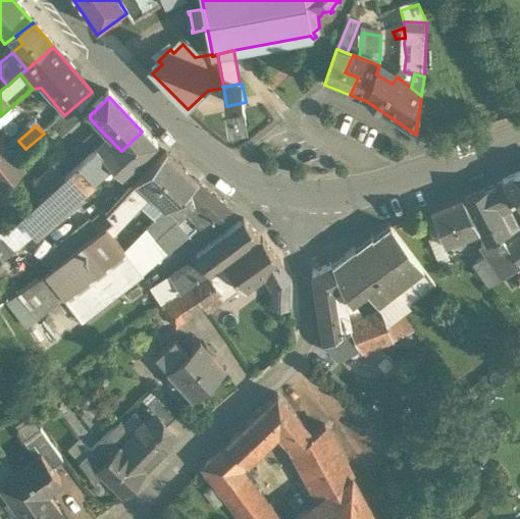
[(142,132),(121,151),(111,141),(97,153),(108,166),(121,182),(157,148),(142,132)]
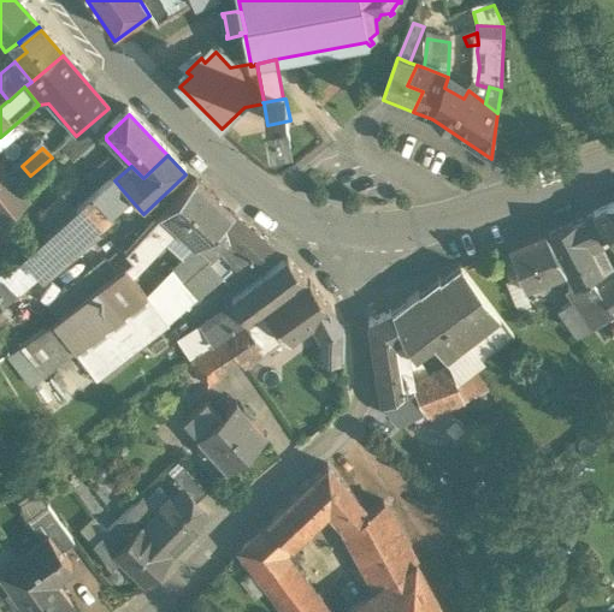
[(122,156),(71,198),(81,209),(114,180),(131,166),(122,156)]
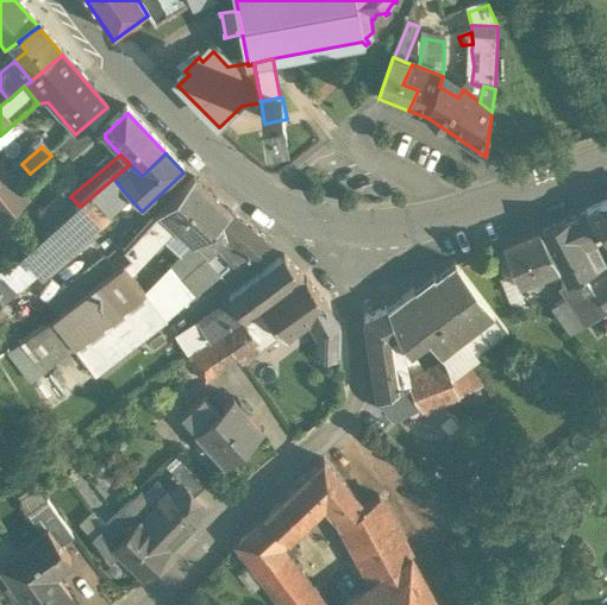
[(0,222),(2,226),(30,203),(17,186),(0,166),(0,222)]
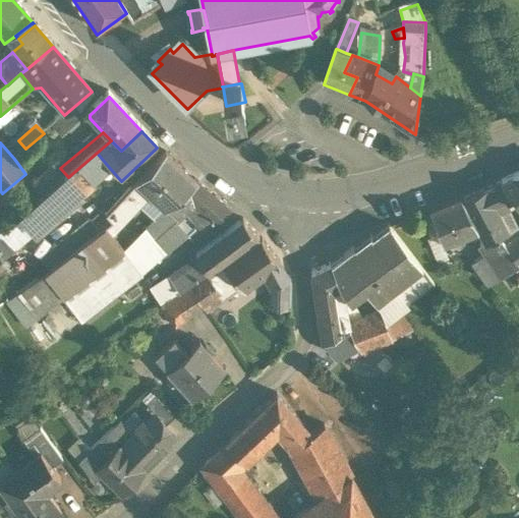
[(68,177),(65,180),(17,222),(20,226),(22,224),(36,240),(83,198),(83,197),(95,187),(91,181),(108,166),(97,153),(68,177)]
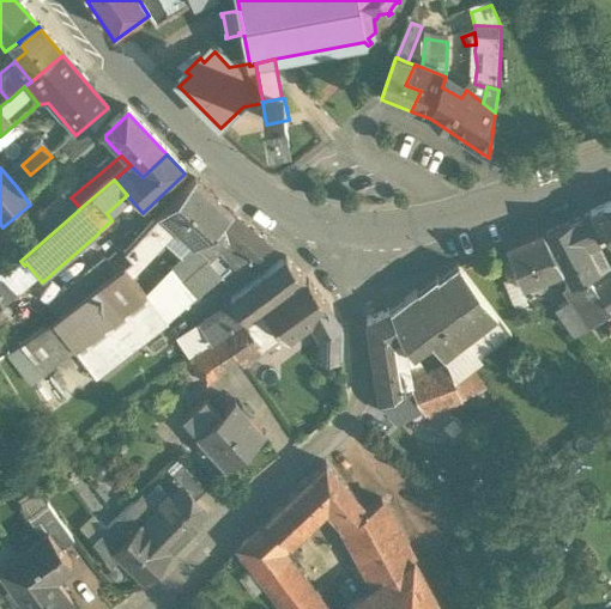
[(163,218),(126,257),(133,265),(125,272),(133,282),(179,233),(197,250),(234,219),(197,184),(163,218)]
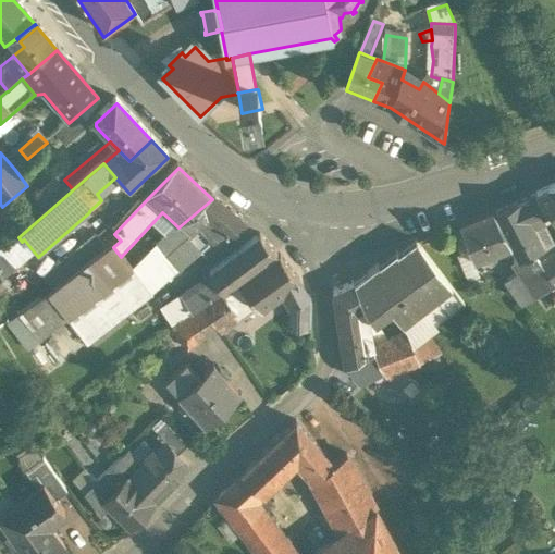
[(554,189),(537,198),(545,217),(550,214),(554,224),(554,189)]
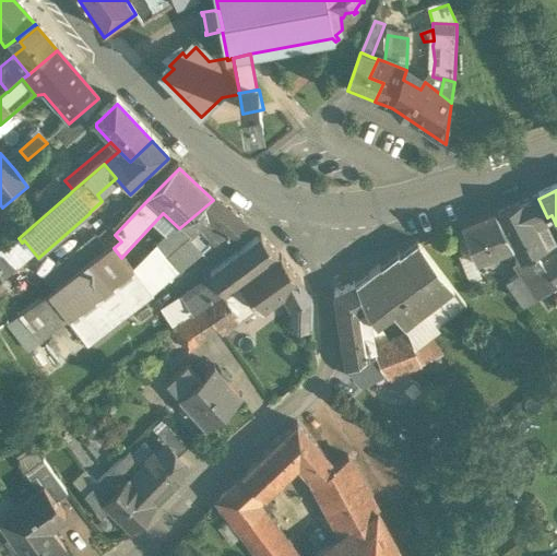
[(538,199),(496,219),(513,251),(521,265),(516,269),(522,279),(538,304),(540,304),(556,292),(556,250),(542,221),(547,217),(538,199)]
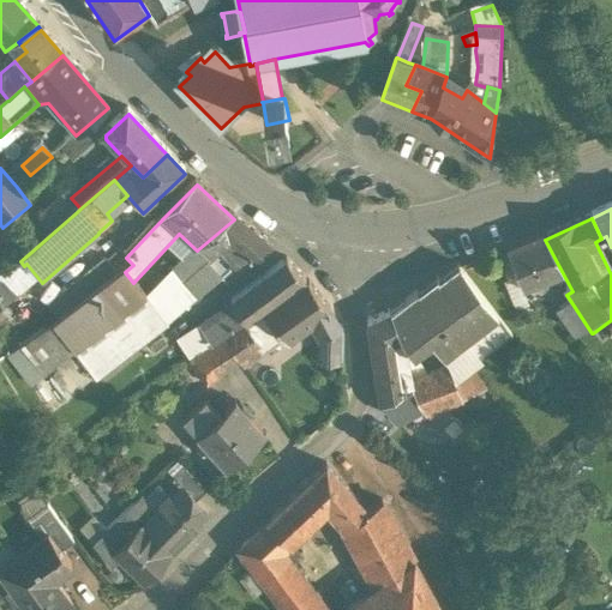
[(234,219),(197,251),(210,265),(223,255),(231,264),(229,265),(237,273),(268,248),(234,219)]
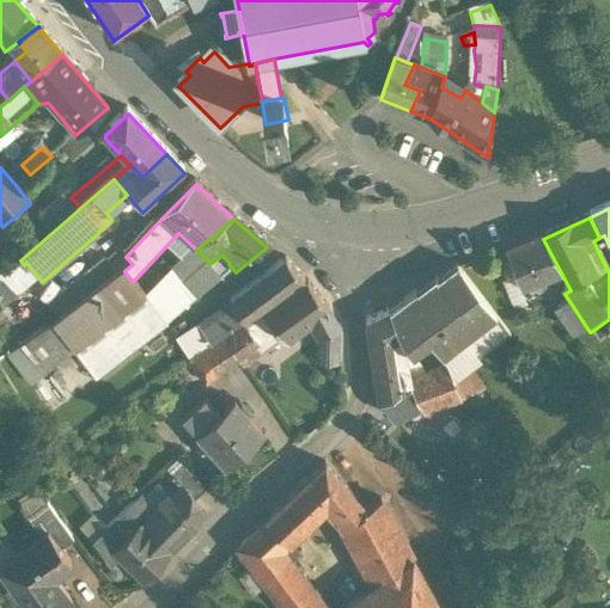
[(543,239),(506,253),(522,293),(562,275),(543,239)]
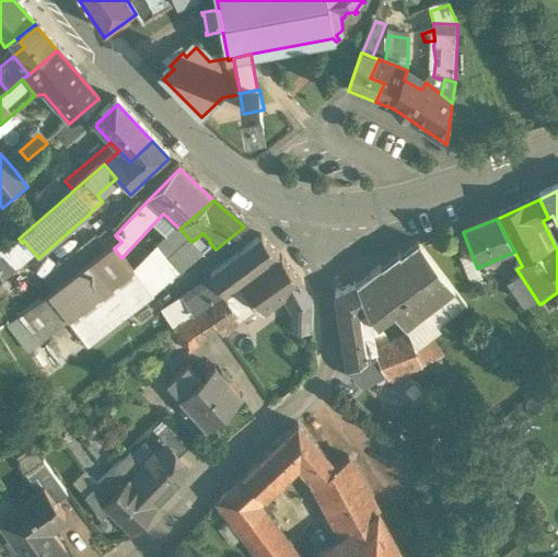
[(179,229),(155,256),(165,265),(192,242),(179,229)]
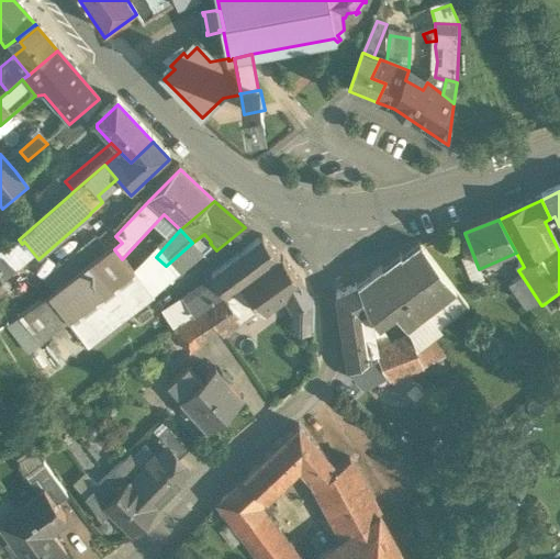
[(264,242),(213,279),(215,283),(225,298),(281,259),(264,242)]
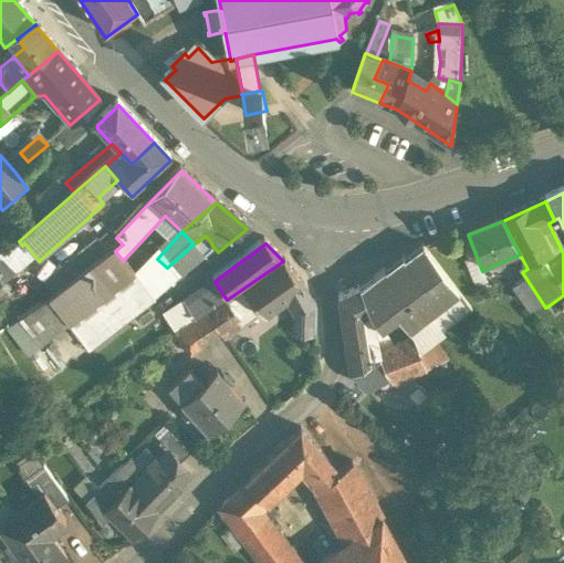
[(93,269),(65,290),(52,299),(49,302),(70,330),(90,355),(156,303),(137,280),(123,261),(115,251),(98,264),(93,269)]
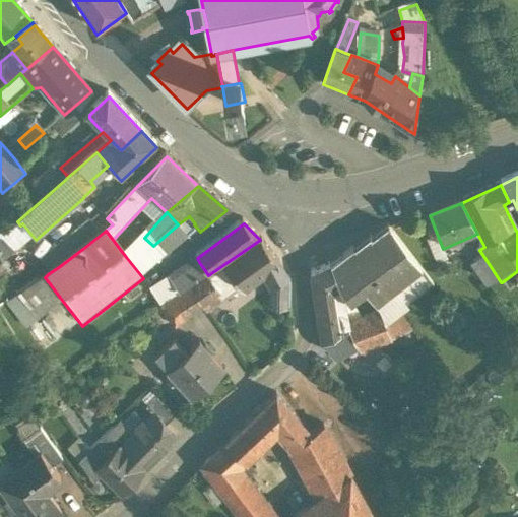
[(354,252),(331,269),(340,292),(351,307),(370,293),(380,306),(388,300),(401,316),(435,289),(391,232),(390,232),(358,256),(354,252)]
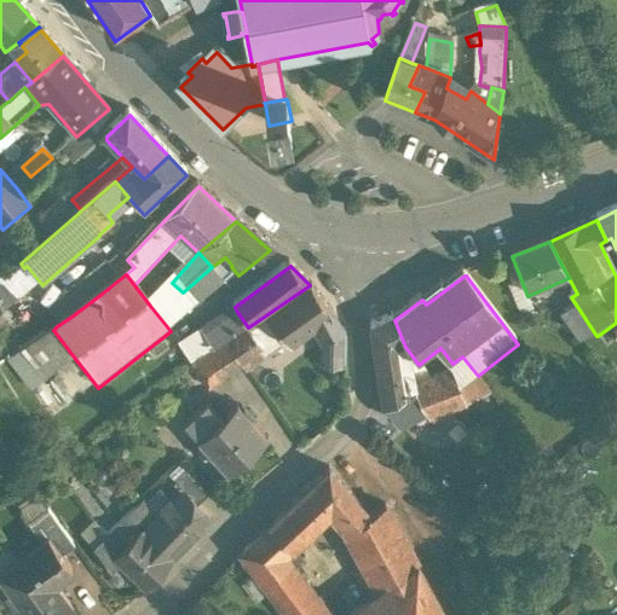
[(19,303),(0,282),(0,280),(0,309),(5,315),(19,303)]
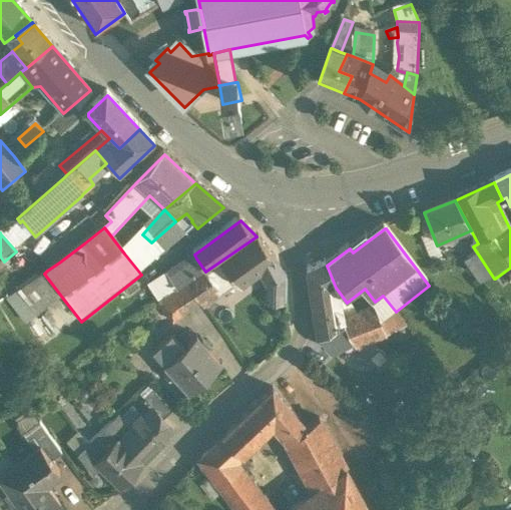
[(76,233),(51,253),(59,263),(84,243),(79,237),(76,233)]
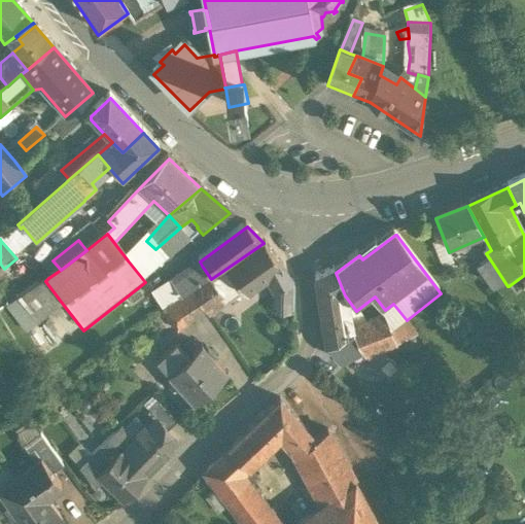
[(92,246),(86,240),(81,244),(86,250),(92,246)]
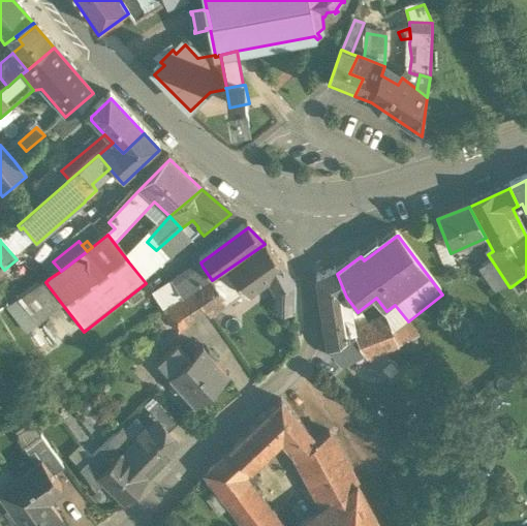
[(268,247),(227,275),(245,297),(247,298),(271,280),(285,270),(268,247)]
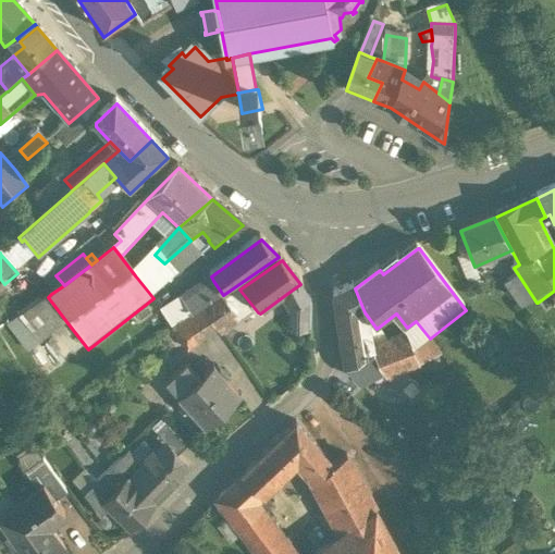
[(64,285),(56,275),(44,286),(51,294),(64,285)]
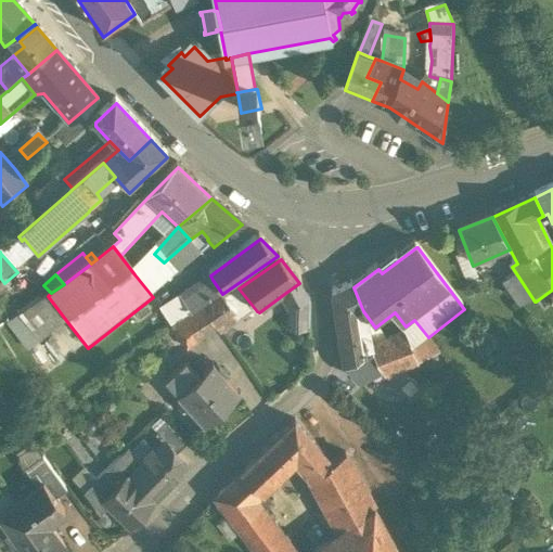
[(535,302),(518,277),(504,286),(521,311),(535,302)]
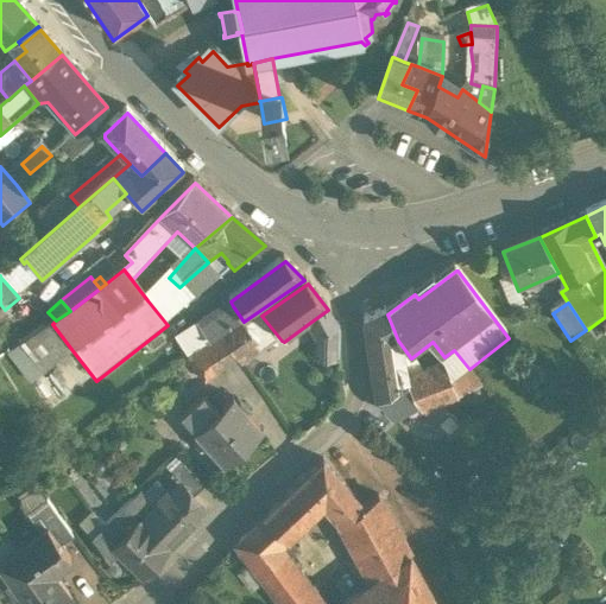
[(233,306),(200,329),(210,344),(244,322),(233,306)]
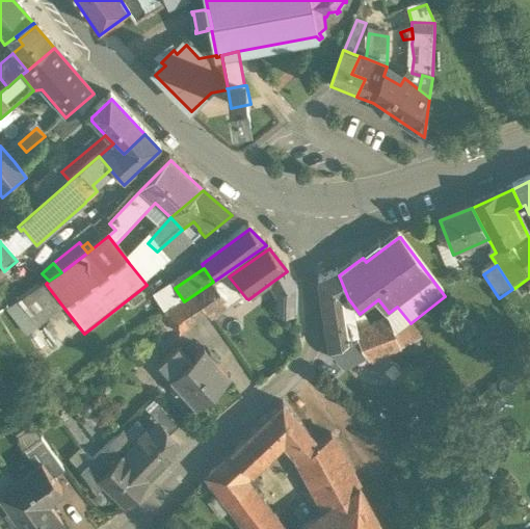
[(287,271),(272,282),(279,297),(296,288),(287,271)]
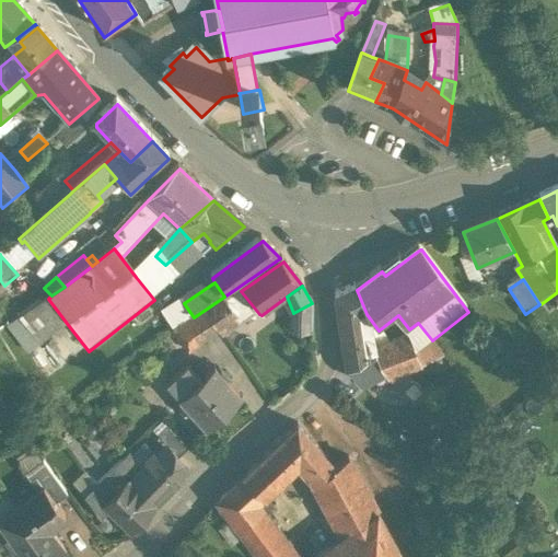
[(357,290),(336,300),(337,302),(346,359),(350,373),(350,374),(351,373),(356,383),(362,390),(385,378),(378,358),(370,360),(362,333),(367,333),(379,331),(367,314),(357,290)]
